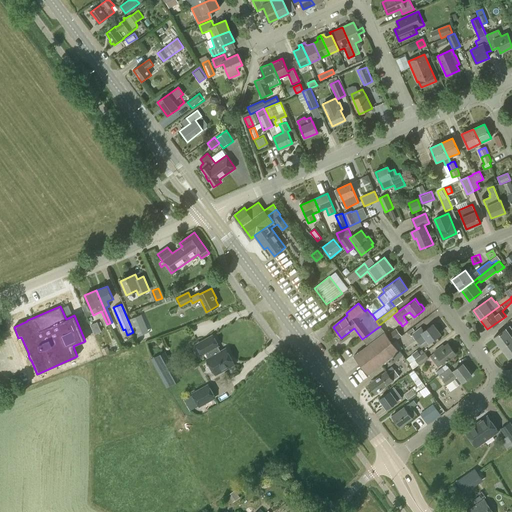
[(132,325),(144,320),(141,314),(130,319),(132,325)]
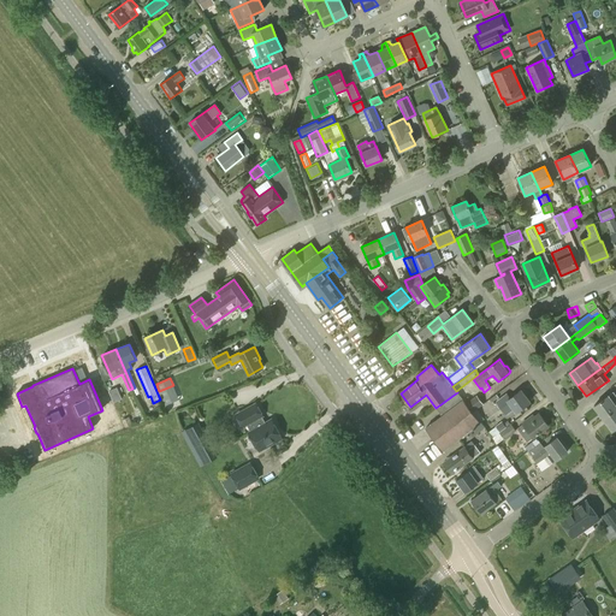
[(531,402),(521,390),(510,398),(507,394),(496,402),(505,414),(514,409),(516,413),(531,402)]
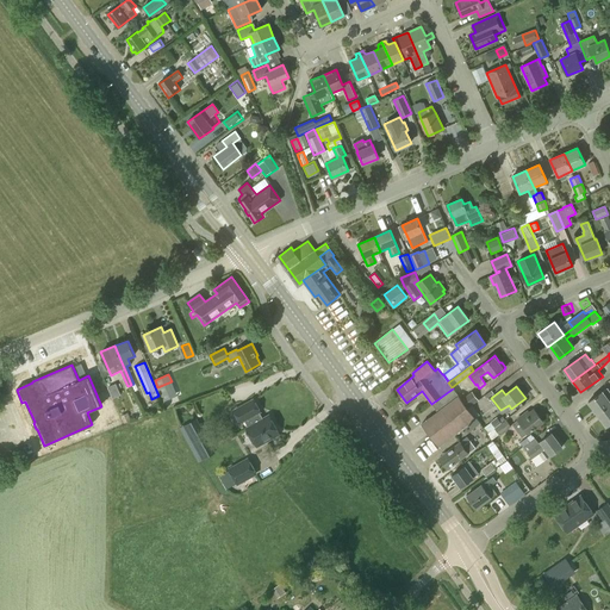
[(597,415),(609,404),(609,391),(608,387),(587,403),(597,415)]
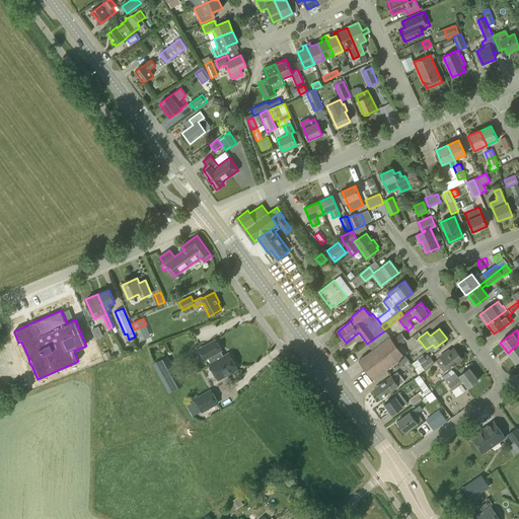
[(397,347),(393,341),(392,341),(385,330),(367,344),(372,350),(359,360),(373,379),(394,363),(398,368),(409,361),(404,356),(397,347)]
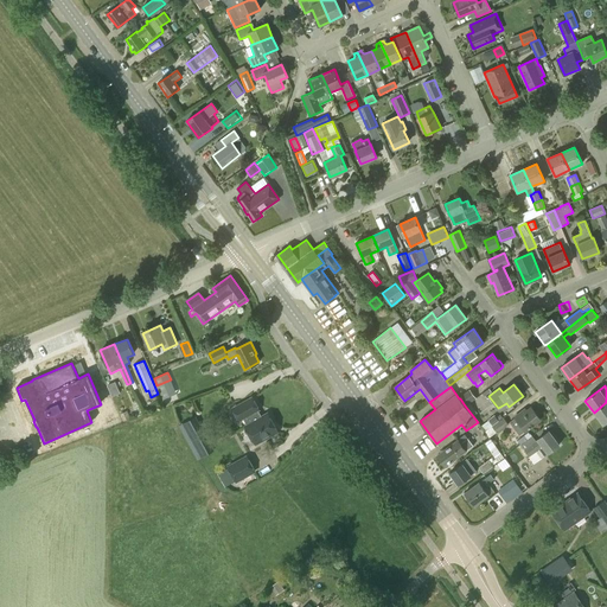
[(465,406),(470,403),(475,398),(470,390),(460,398),(465,406)]
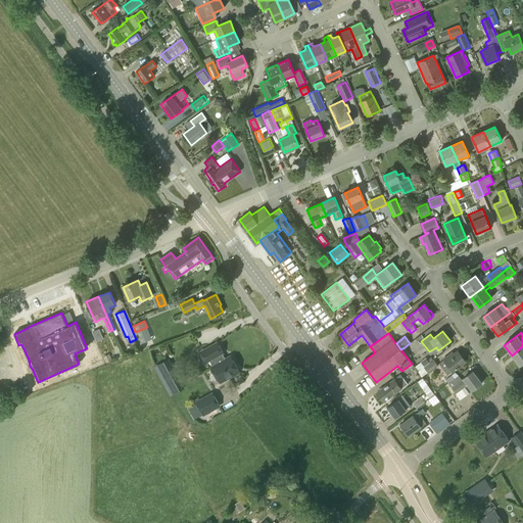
[(225,360),(222,353),(223,352),(218,343),(201,352),(206,362),(209,360),(214,367),(211,367),(220,382),(239,372),(231,357),(225,360)]
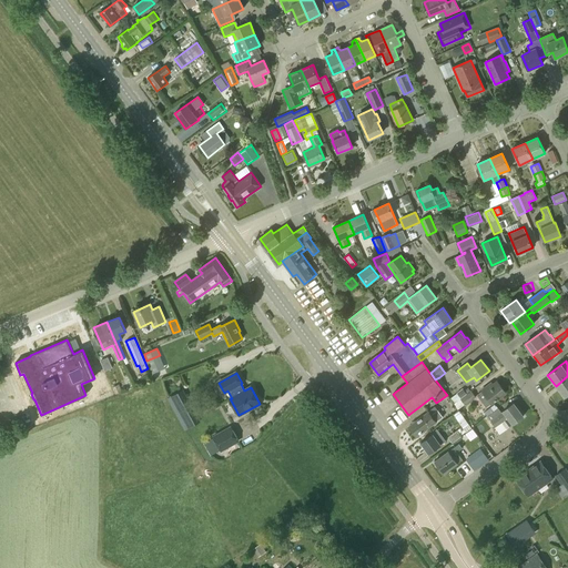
[(567,376),(556,386),(565,397),(567,394),(567,376)]
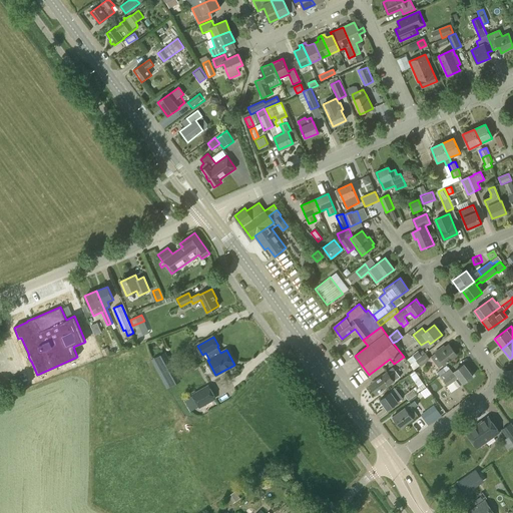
[(393,343),(400,352),(403,349),(397,341),(393,343)]
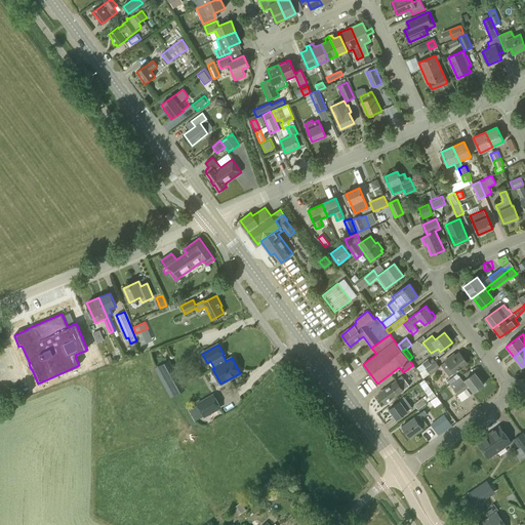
[(468,363),(459,352),(455,355),(454,353),(444,361),(445,362),(441,365),(449,376),(453,373),(454,374),(468,363)]
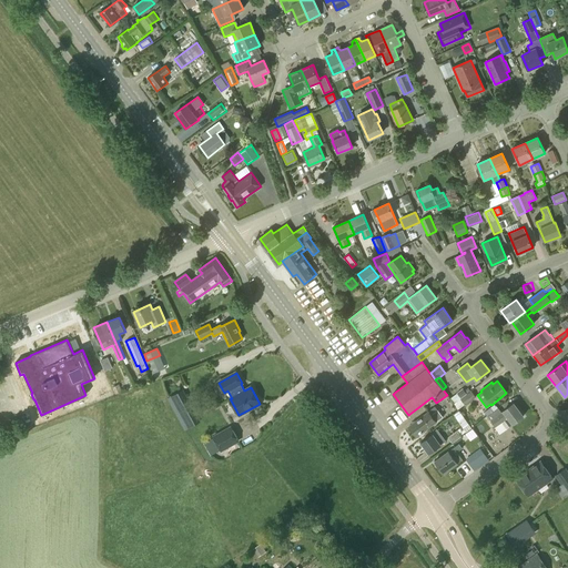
[(460,398),(467,394),(470,391),(468,387),(464,391),(463,388),(457,393),(460,398)]
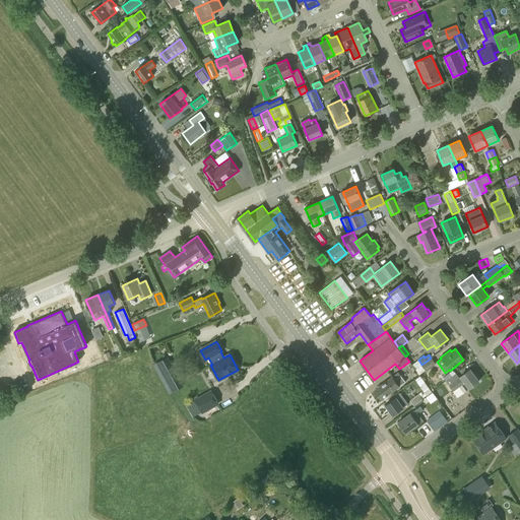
[(436,364),(431,358),(421,366),(426,371),(436,364)]
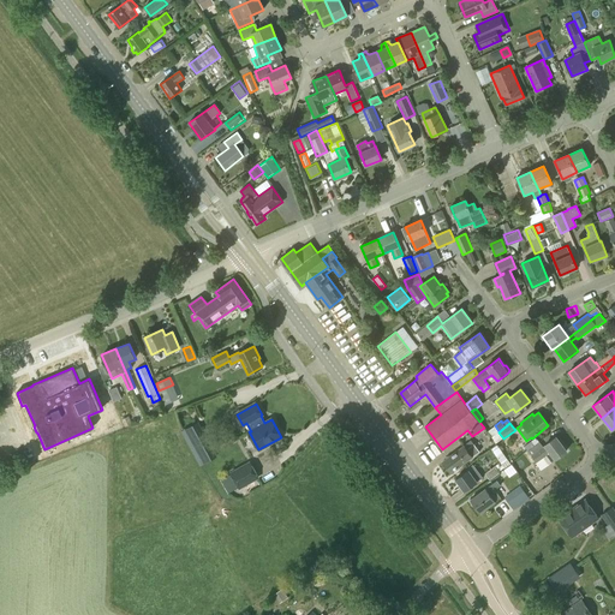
[(203,430),(191,437),(196,446),(208,439),(203,430)]
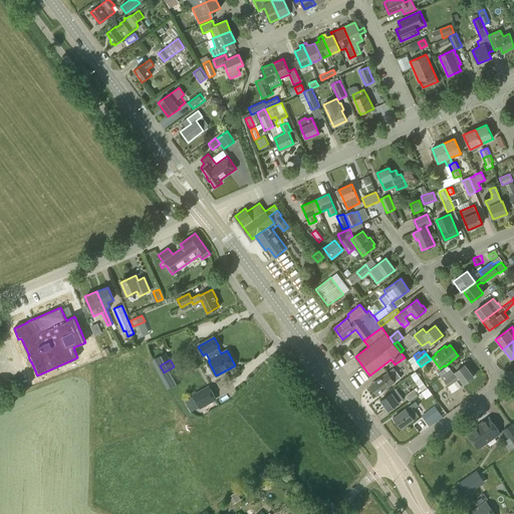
[(451,369),(441,376),(448,387),(457,380),(461,386),(474,376),(465,364),(455,372),(454,373),(451,369)]
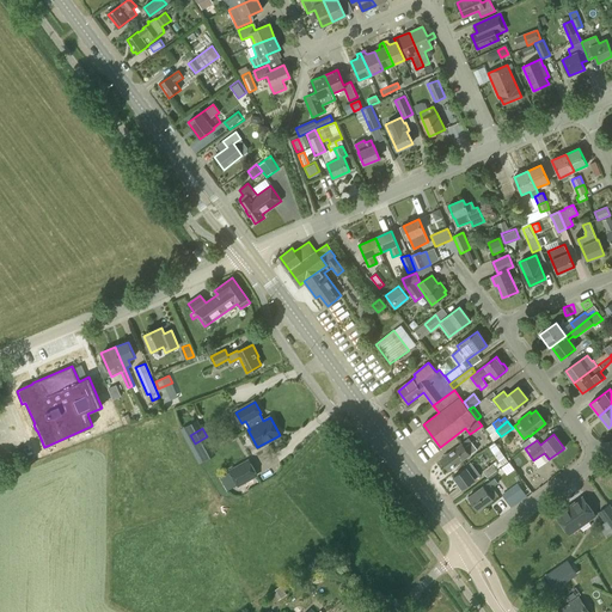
[(207,436),(195,444),(200,452),(212,445),(207,436)]
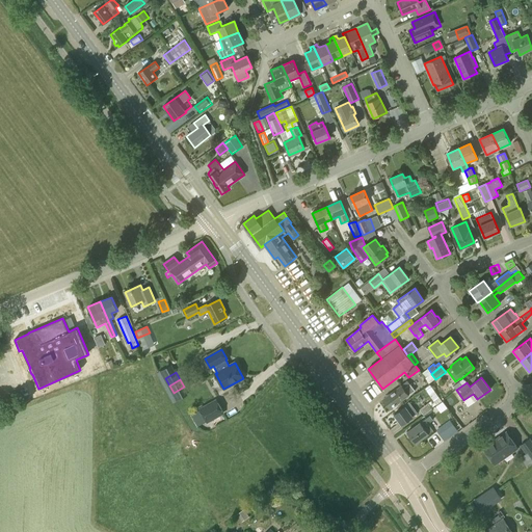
[(456,390),(467,382),(466,380),(460,383),(459,382),(453,387),(456,390)]
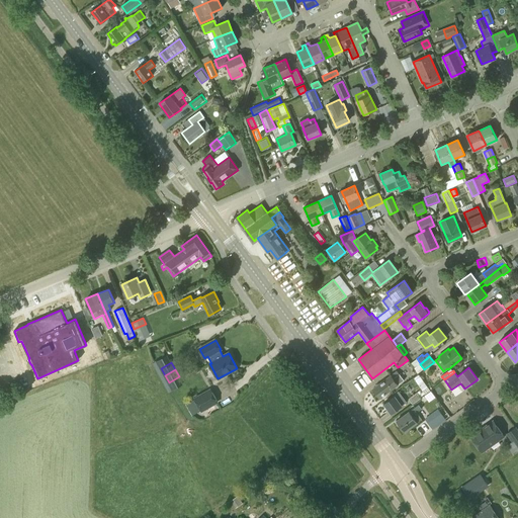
[(404,380),(399,374),(393,378),(391,375),(372,389),(379,398),(404,380)]
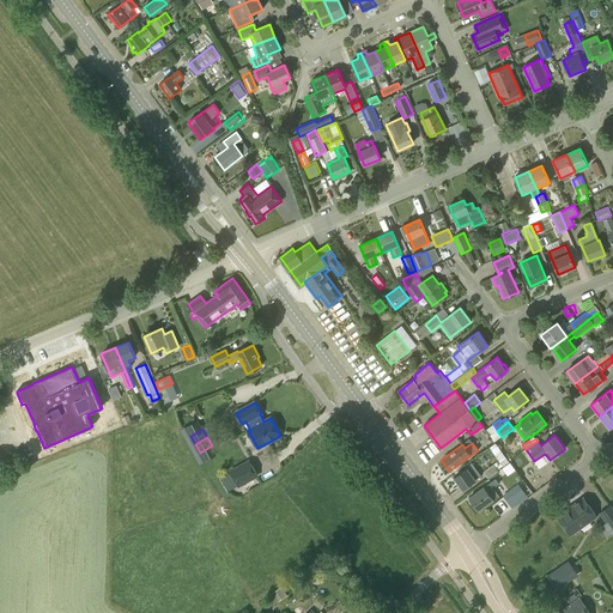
[(503,467),(509,462),(496,443),(490,447),(503,467)]
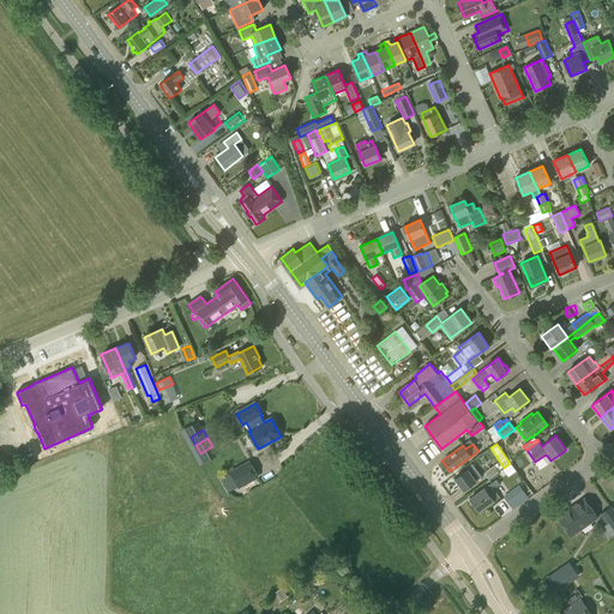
[(239,488),(259,477),(250,461),(230,471),(230,473),(238,487),(239,488)]
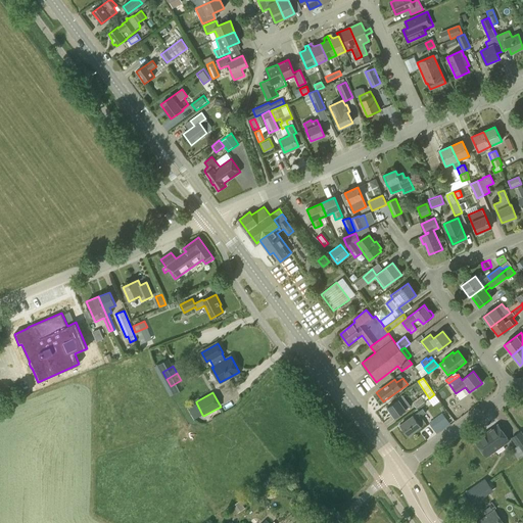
[(411,406),(402,396),(387,408),(395,418),(411,406)]
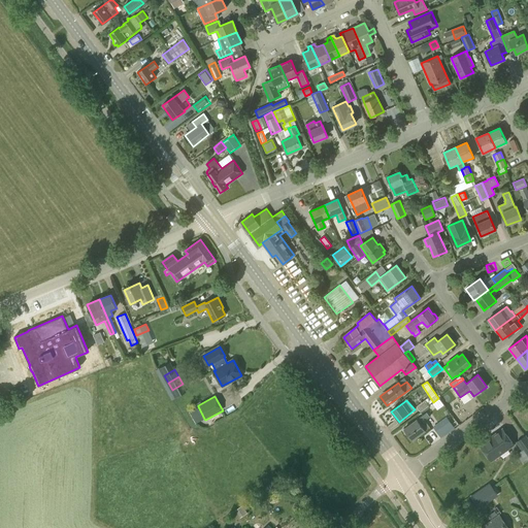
[(421,411),(429,405),(425,400),(417,406),(421,411)]
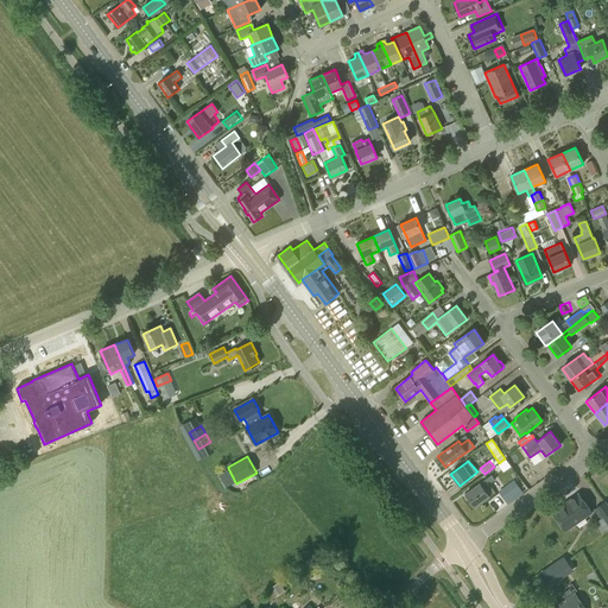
[(235,482),(228,468),(219,474),(226,487),(235,482)]
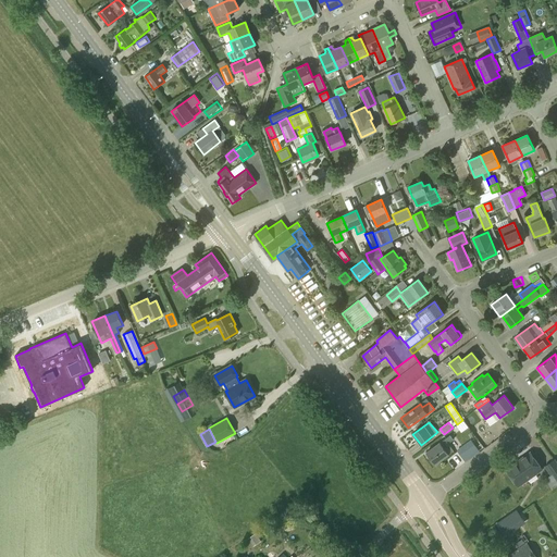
[(435,465),(448,455),(443,447),(453,441),(449,435),(426,453),(435,465)]
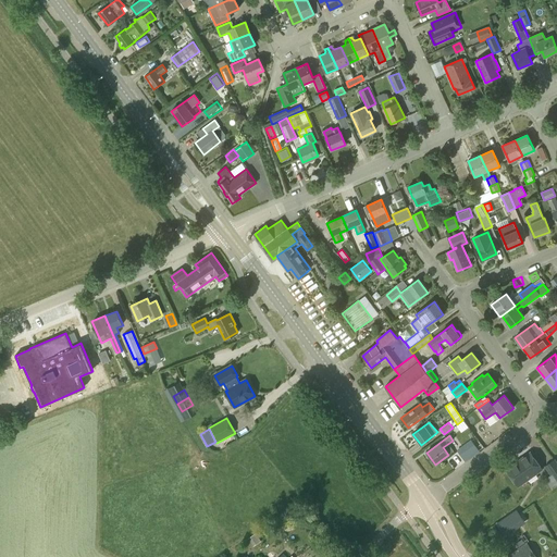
[(471,440),(457,450),(465,461),(480,452),(471,440)]
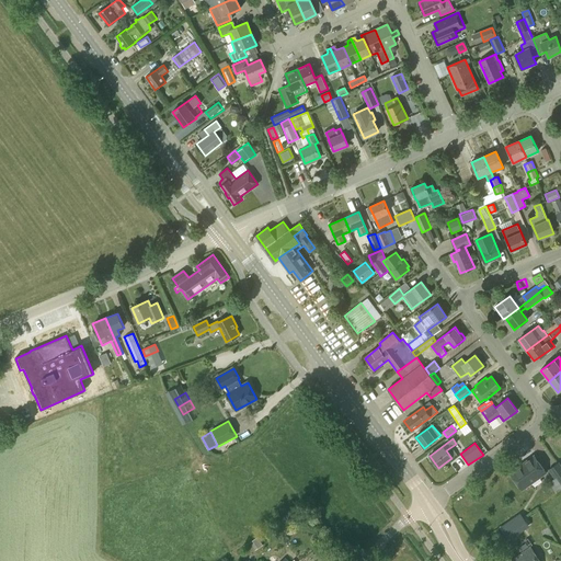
[(533,485),(540,479),(539,477),(546,472),(534,456),(511,473),(522,489),(531,482),(533,485)]
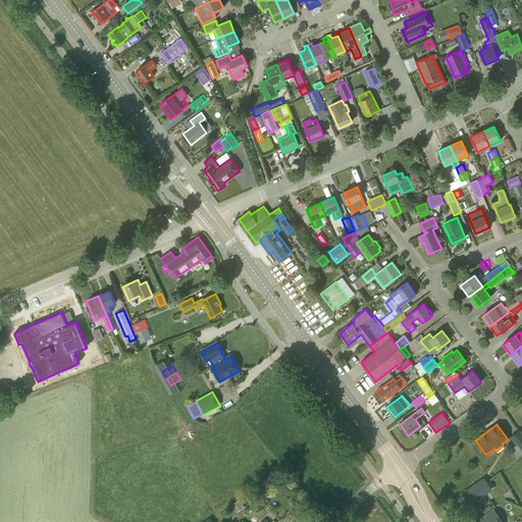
[(521,454),(521,432),(520,430),(510,436),(521,454)]
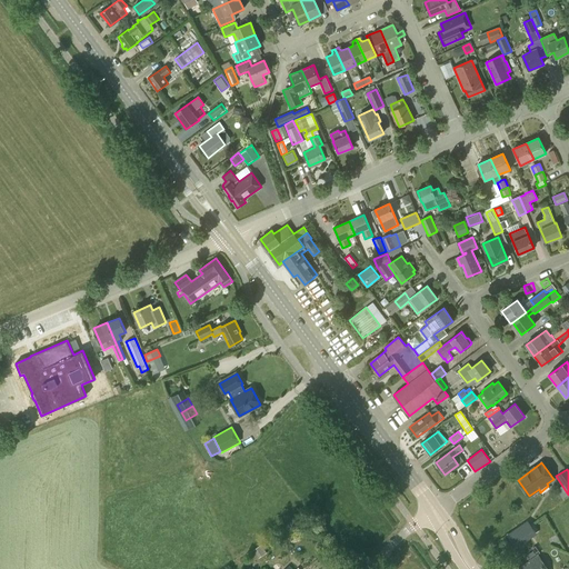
[(527,518),(519,523),(525,531),(532,526),(527,518)]
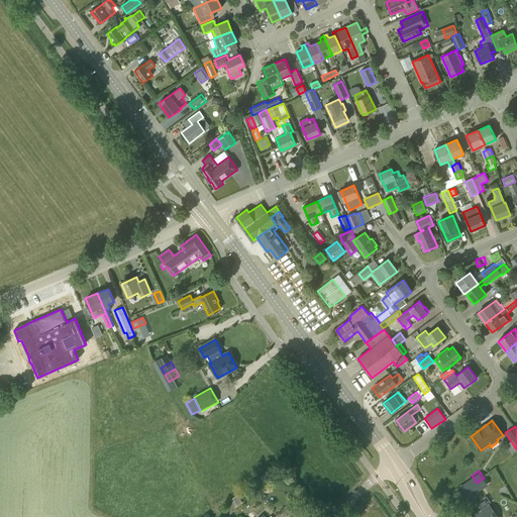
[(497,516),(489,505),(471,516),(497,516)]
